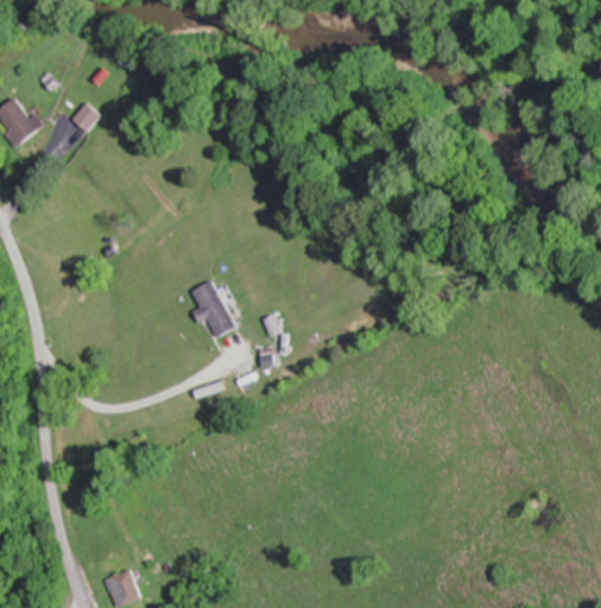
[(40,126),(32,114),(27,118),(13,97),(0,107),(0,122),(6,131),(0,134),(11,149),(40,126)]
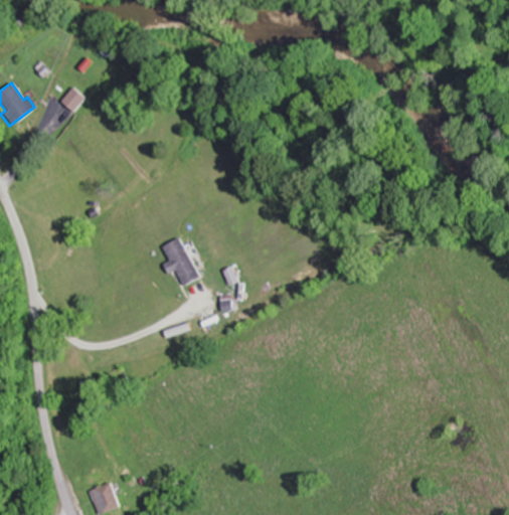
[(71,113),(83,100),(72,89),(59,102),(71,113)]
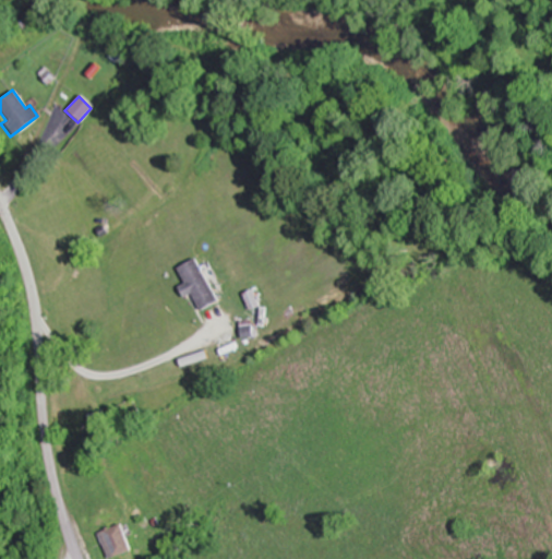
[(189,293),(199,310),(216,299),(192,258),(175,268),(183,283),(176,287),(181,297),(189,293)]
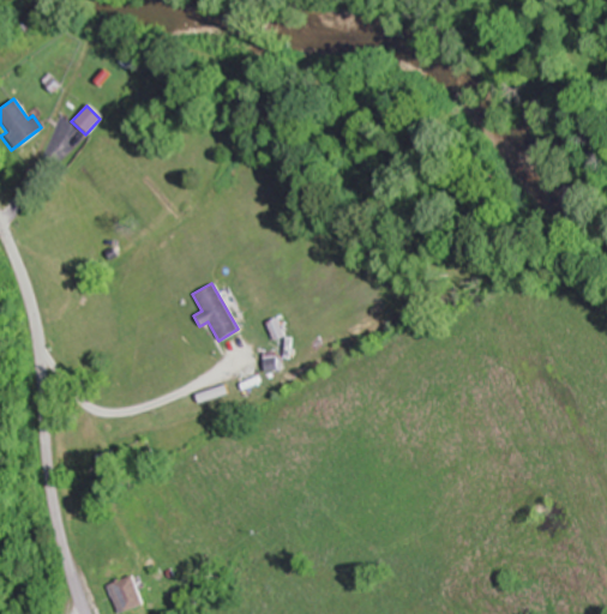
[(272,339),(282,337),(277,320),(268,324),(272,339)]
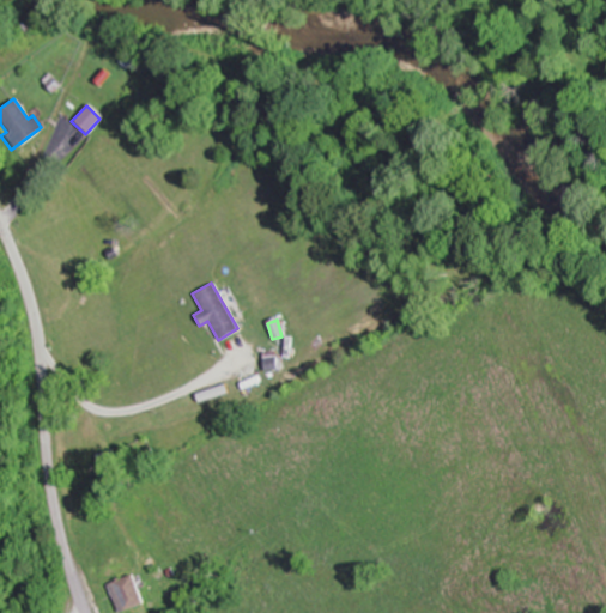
[(105,583),(115,612),(141,605),(133,575),(105,583)]
